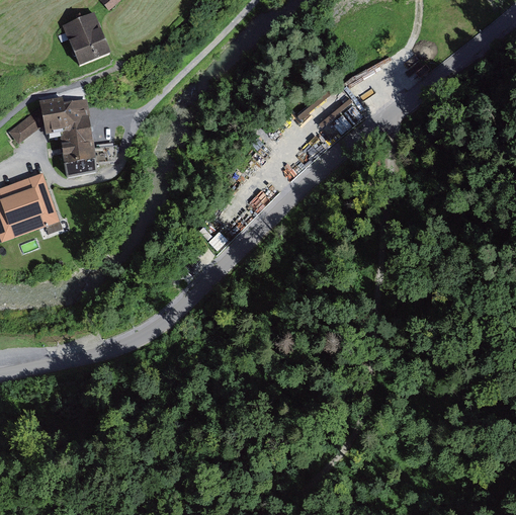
[(108,10),(119,0),(99,0),(108,10)]
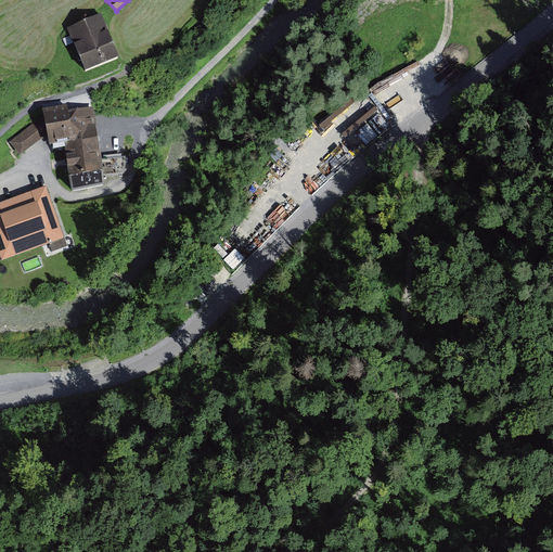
[(85,71),(116,59),(98,11),(65,24),(85,71)]
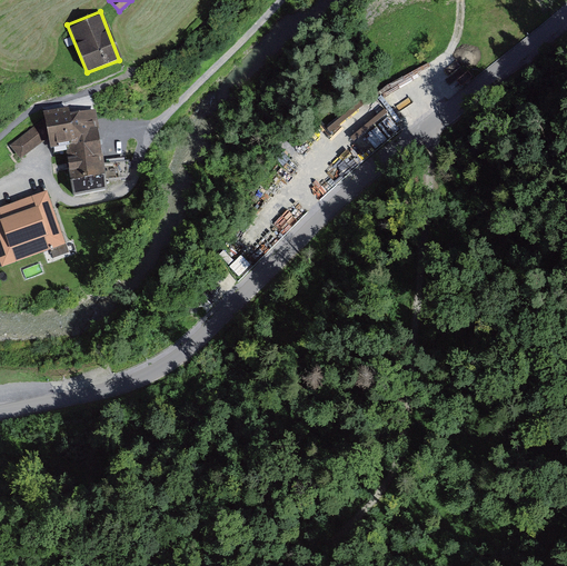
[(71,192),(105,188),(96,108),(70,112),(68,105),(43,109),(51,148),(65,144),(71,192)]
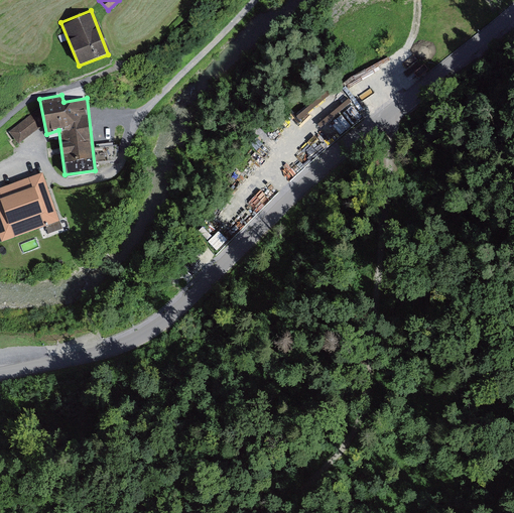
[(36,108),(5,131),(15,144),(40,126),(36,108)]
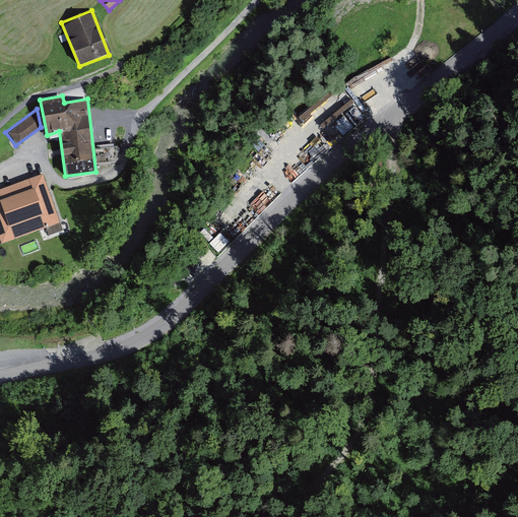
[(41,174),(0,188),(0,239),(2,244),(59,223),(41,174)]
